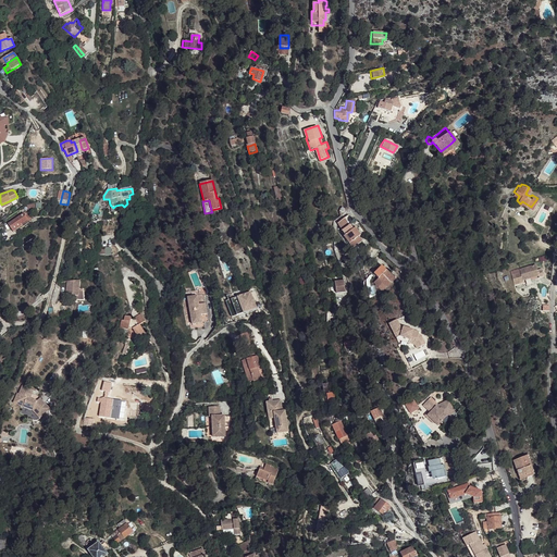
[(27,212),(25,213),(28,219),(22,224),(23,225),(32,220),(27,212)]
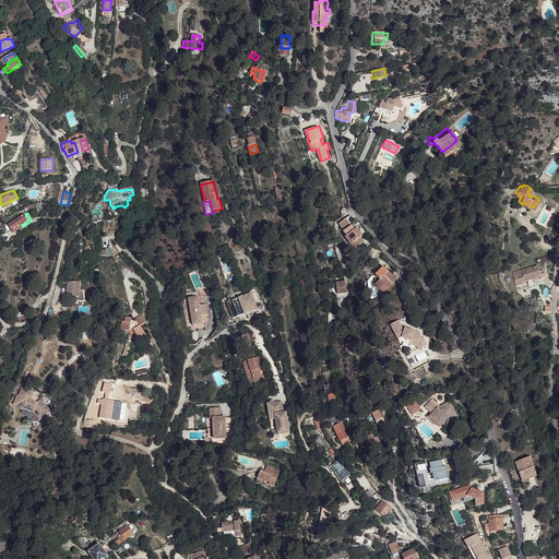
[(28,219),(25,214),(9,225),(14,232),(23,226),(22,225),(28,219)]
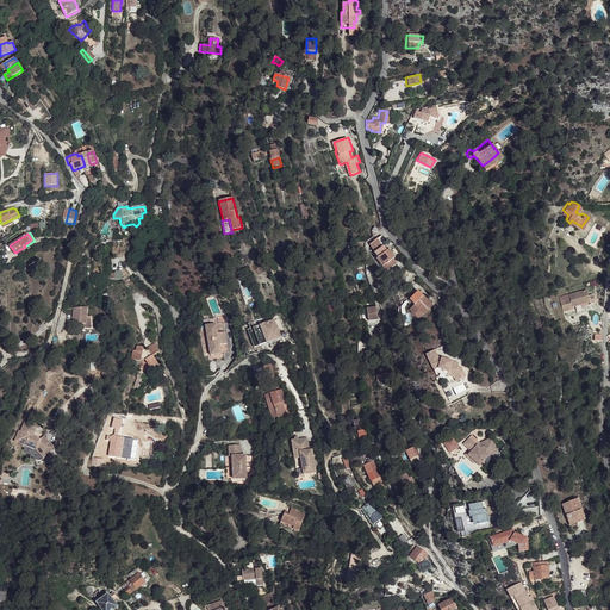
[(383,247),(377,238),(375,241),(374,242),(373,243),(372,246),(375,251),(383,247)]
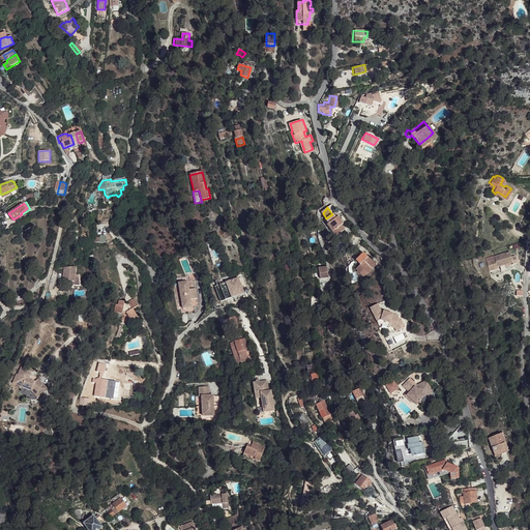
[(87,223),(90,215),(84,213),(81,221),(87,223)]
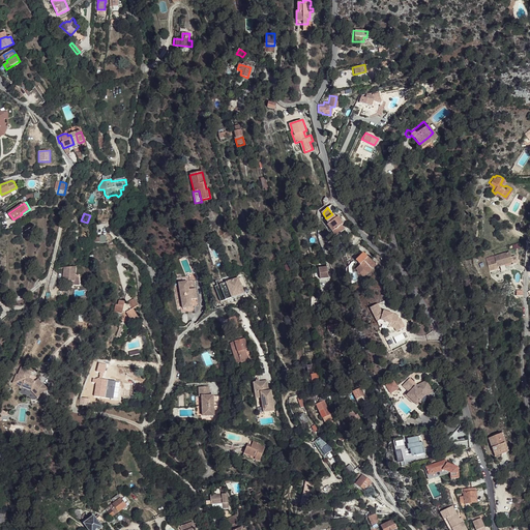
[(326,218),(326,219),(329,224),(327,225),(335,236),(345,230),(342,226),(344,225),(337,216),(335,218),(332,214),(326,218)]
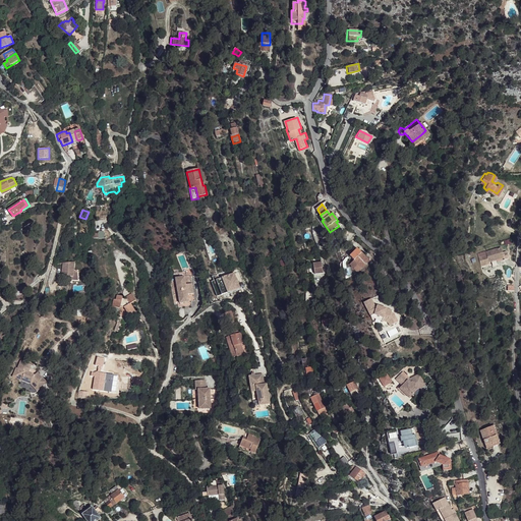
[(355,248),(348,256),(352,262),(359,268),(367,261),(360,253),(355,248)]
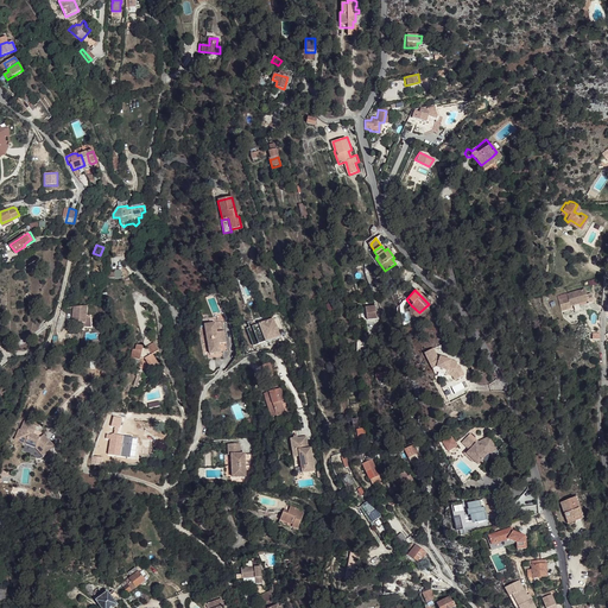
[(580,291),(562,295),(563,299),(553,302),(556,312),(564,310),(564,306),(572,305),(582,303),(583,305),(588,304),(586,296),(582,297),(580,291)]
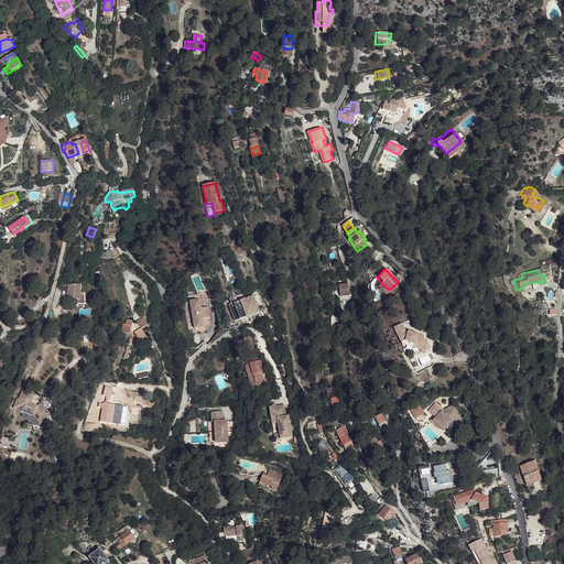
[(310,281),(303,282),(304,290),(312,288),(310,281)]
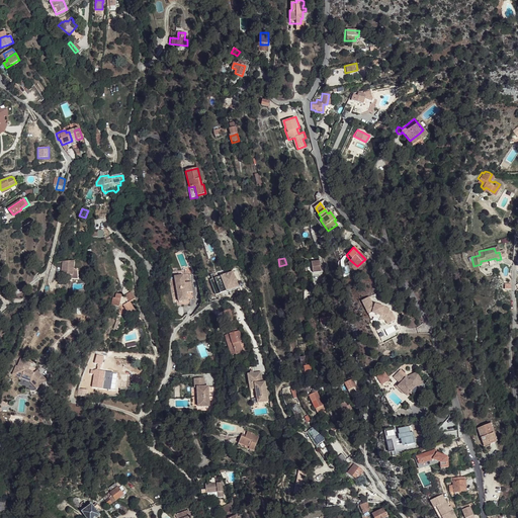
[(357,266),(350,260),(346,264),(352,270),(357,266)]
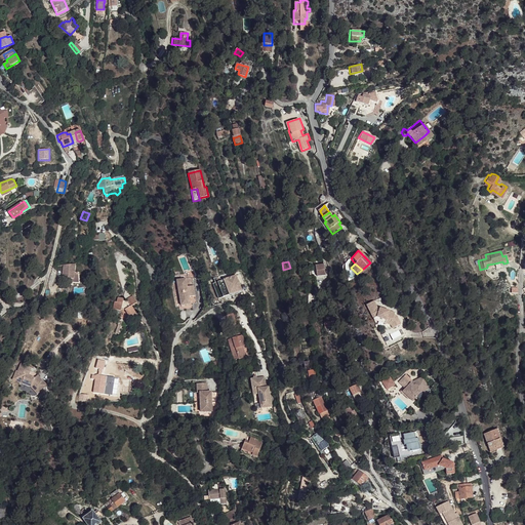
[(74,274),(75,266),(67,265),(64,265),(63,268),(66,269),(66,270),(63,269),(61,278),(69,280),(68,282),(77,284),(78,275),(74,274)]
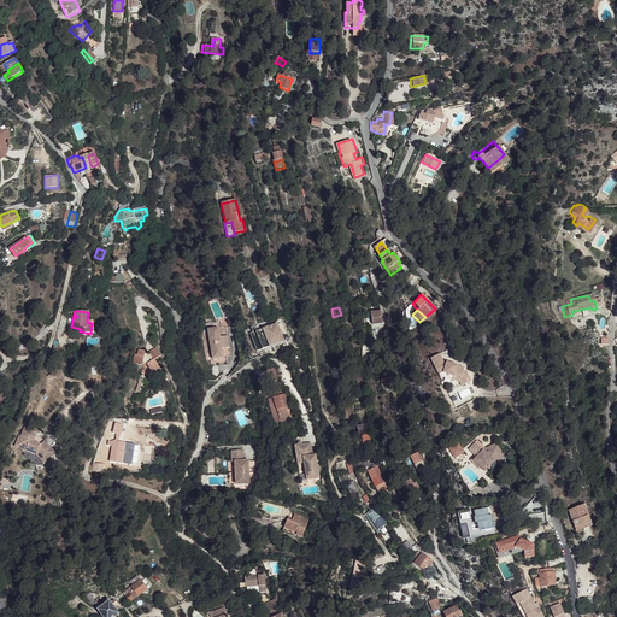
[(382,323),(381,311),(371,312),(372,324),(382,323)]
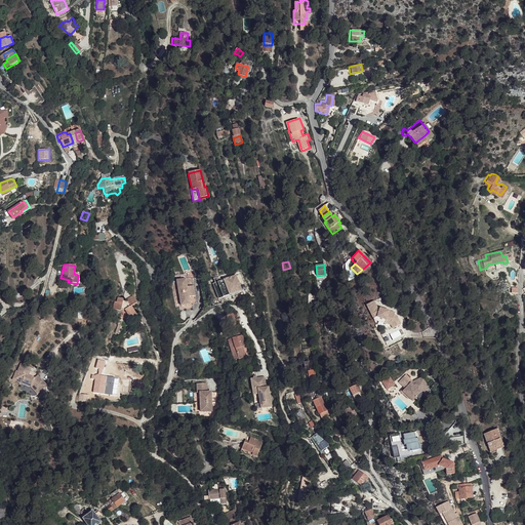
[(237,277),(225,282),(230,296),(242,291),(237,277)]
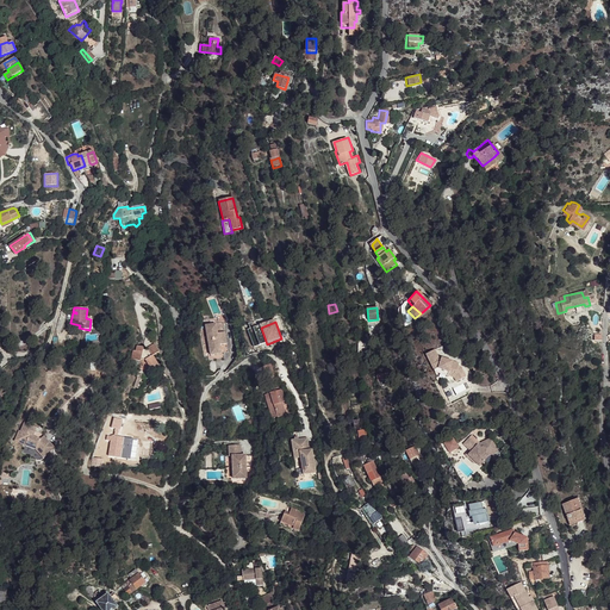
[(216,324),(205,325),(211,355),(221,354),(219,344),(226,343),(224,331),(217,332),(216,324)]
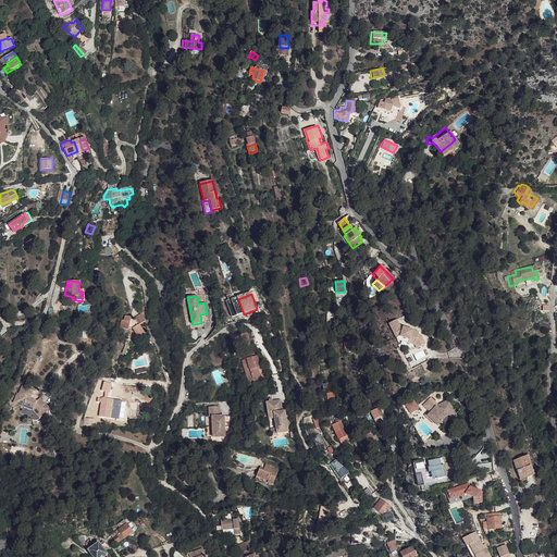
[(121,320),(119,327),(127,330),(128,327),(133,329),(137,337),(144,334),(139,325),(145,322),(140,314),(134,318),(135,320),(131,319),(131,318),(125,316),(123,321),(121,320)]
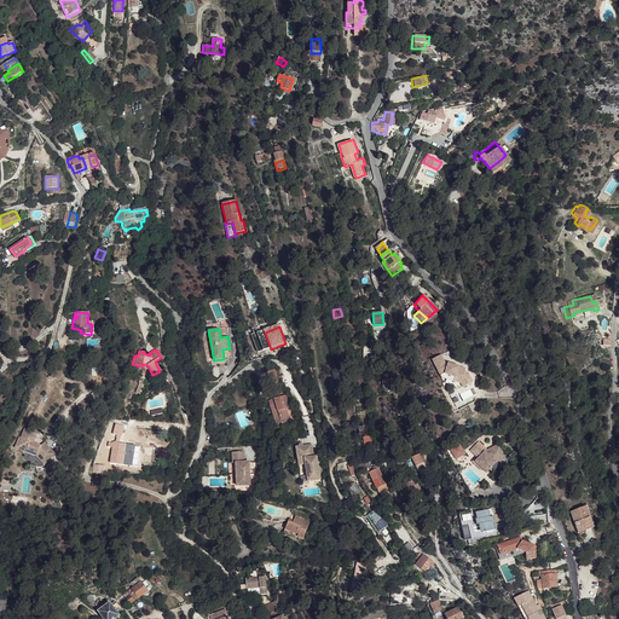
[(441,356),(432,360),(440,376),(444,375),(456,379),(455,382),(461,383),(463,388),(473,383),(468,374),(464,372),(458,370),(460,368),(445,363),(441,356)]
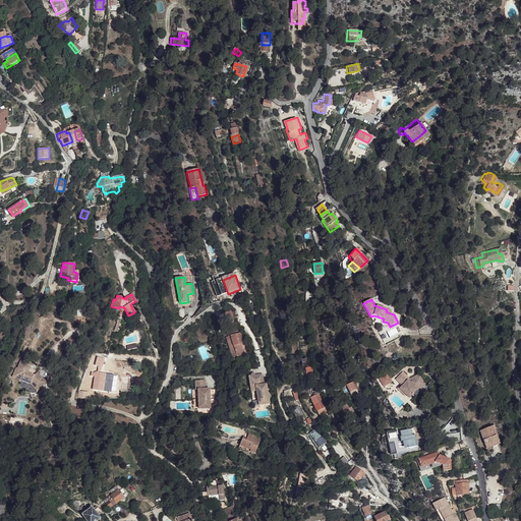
[(225,313),(228,325),(235,323),(232,311),(225,313)]
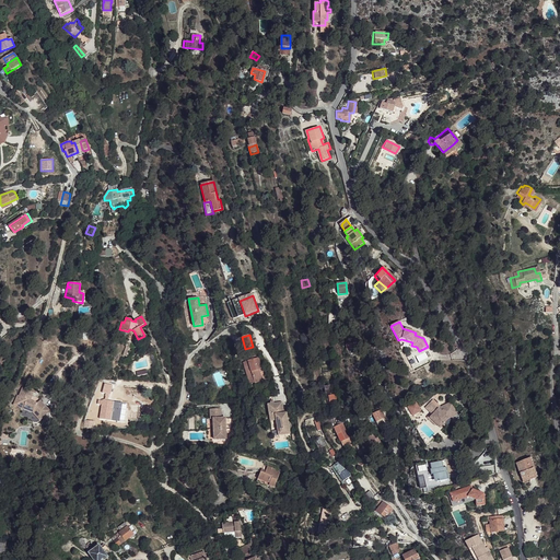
[(261,369),(258,358),(245,362),(247,368),(249,366),(255,383),(263,381),(259,370),(261,369)]
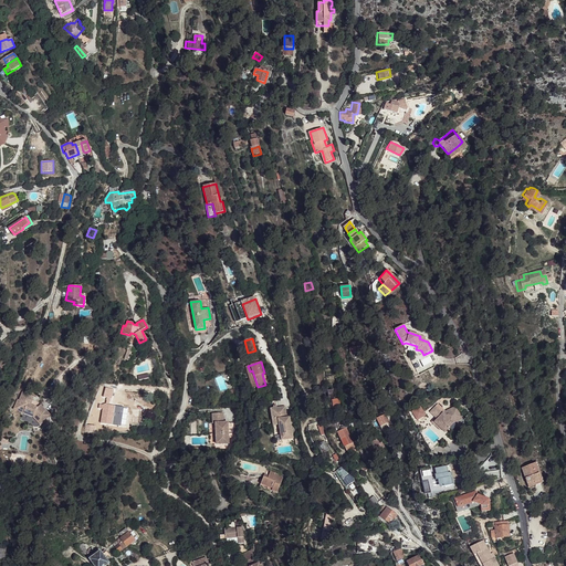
[(250,371),(248,366),(247,367),(252,388),(258,387),(252,370),(250,371)]
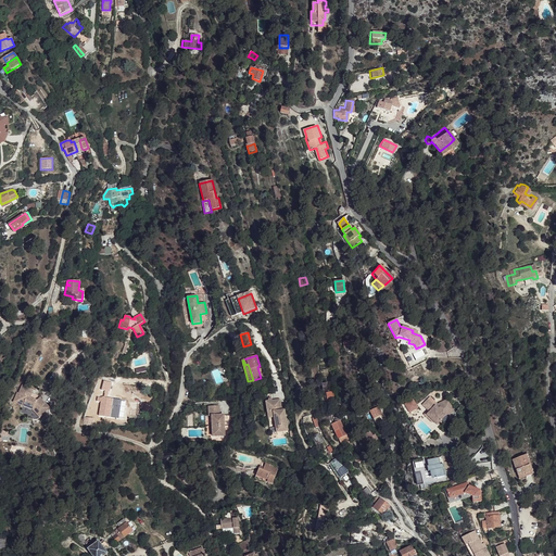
[(102,389),(110,391),(112,382),(104,380),(102,389)]
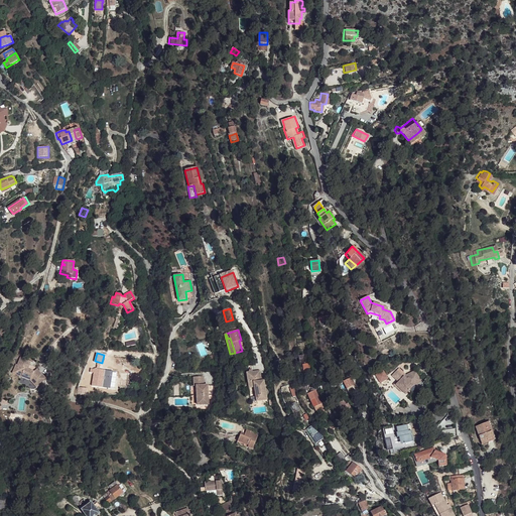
[(306,356),(299,357),(300,364),(302,364),(303,372),(309,371),(308,365),(307,365),(306,356)]
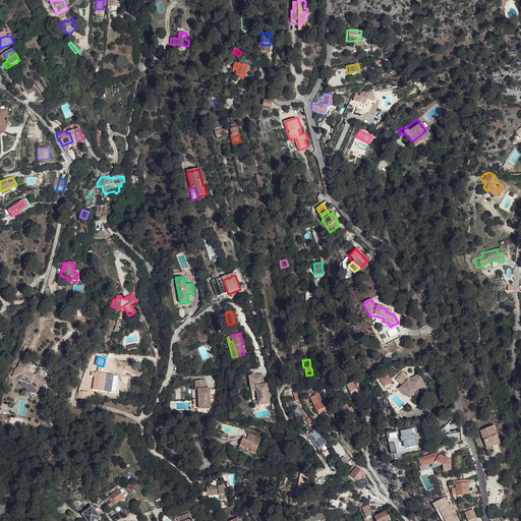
[(21,360),(18,368),(20,369),(18,373),(23,377),(22,380),(32,384),(38,391),(48,383),(39,372),(35,374),(29,372),(33,364),(21,360)]
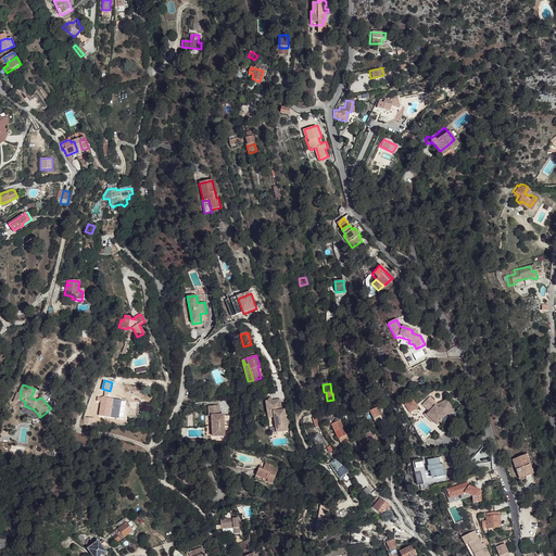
[(22,394),(20,393),(19,392),(14,402),(24,405),(25,402),(20,399),(22,394)]
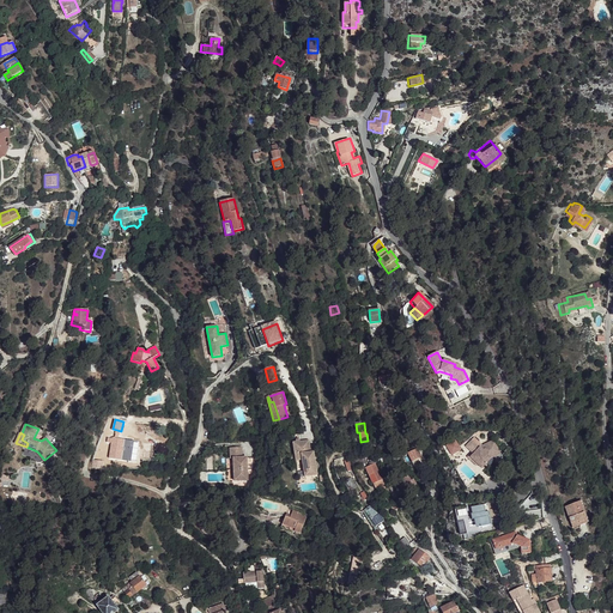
[(113,437),(109,457),(122,460),(125,439),(113,437)]
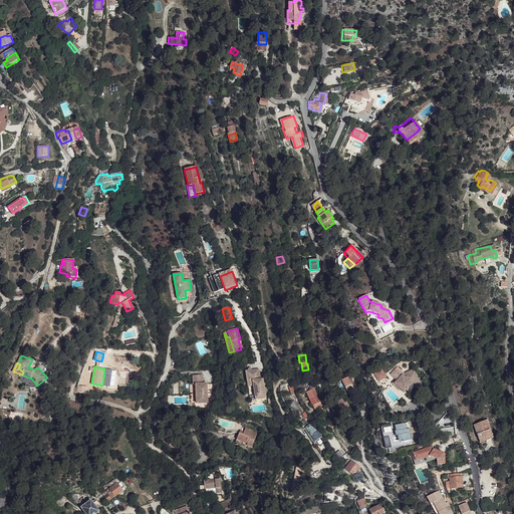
[(398,367),(392,373),(396,377),(398,375),(400,377),(397,380),(395,383),(399,388),(400,387),(405,393),(413,383),(420,380),(415,369),(403,375),(400,372),(402,370),(398,367)]
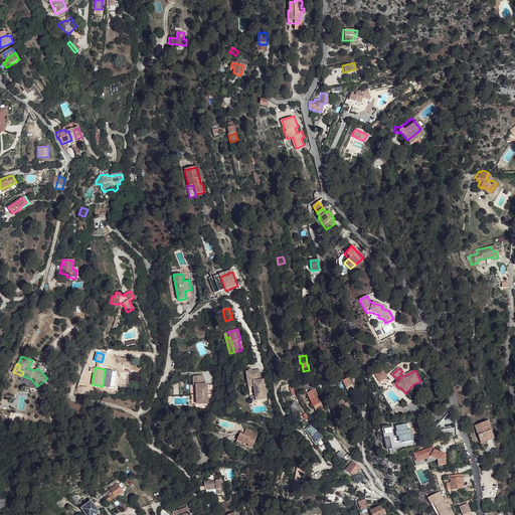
[(261,369),(247,371),(248,382),(254,381),(255,386),(258,400),(268,398),(265,379),(262,379),(261,369)]
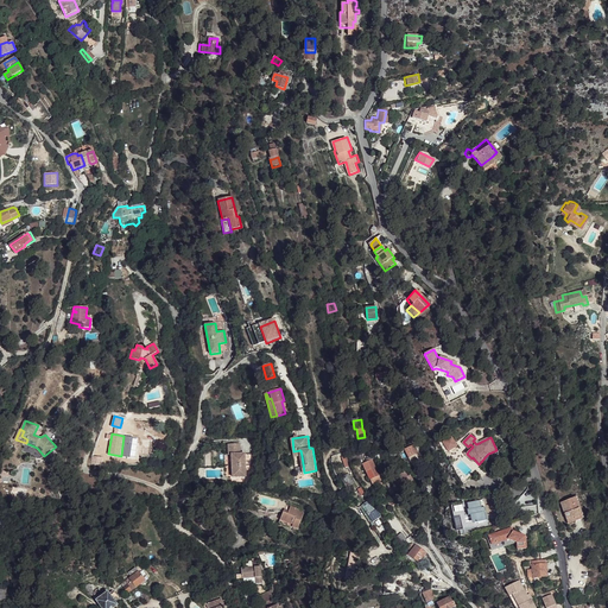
[(451,437),(442,443),(448,454),(457,447),(451,437)]
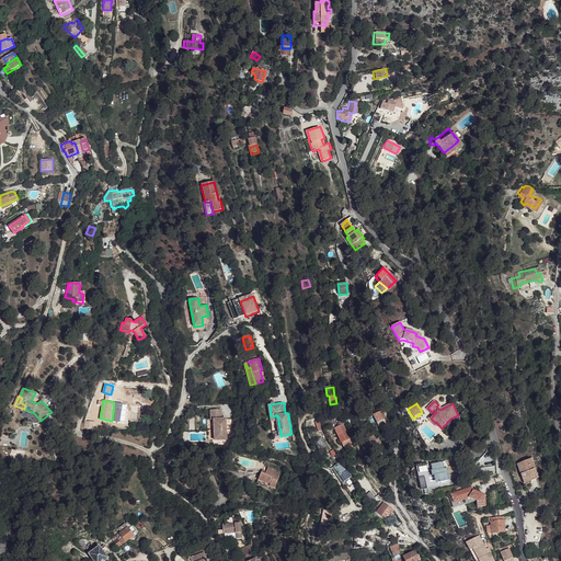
[(34,413),(24,409),(21,415),(31,420),(34,423),(39,423),(41,421),(34,413)]
